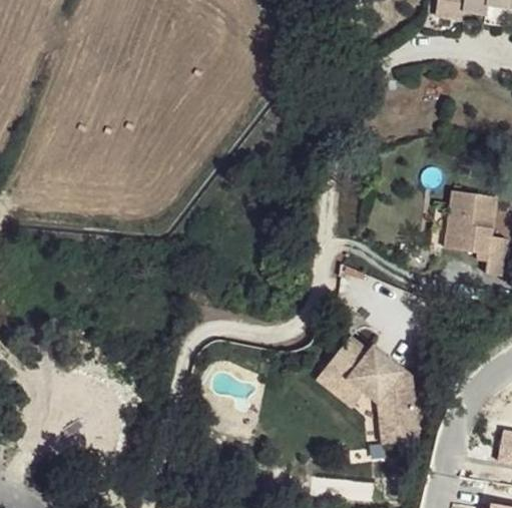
[(439,0),(438,13),(452,16),(454,0),(439,0)]
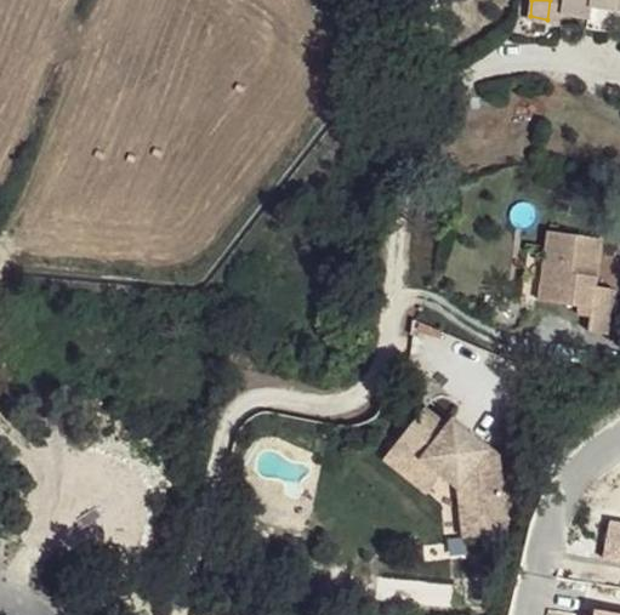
[(550,0),(547,20),(563,22),(564,9),(591,13),(592,3),(618,6),(619,0),(550,0)]
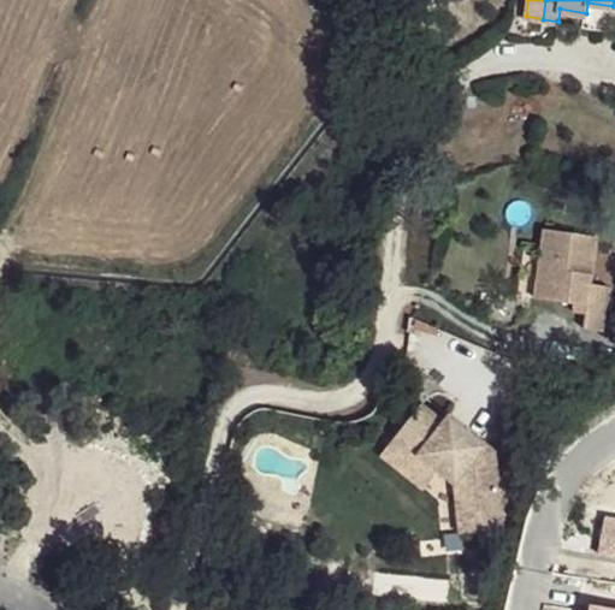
[(543,249),(537,297),(575,303),(590,305),(586,313),(585,327),(603,331),(610,285),(592,282),(598,236),(547,229),(543,249)]
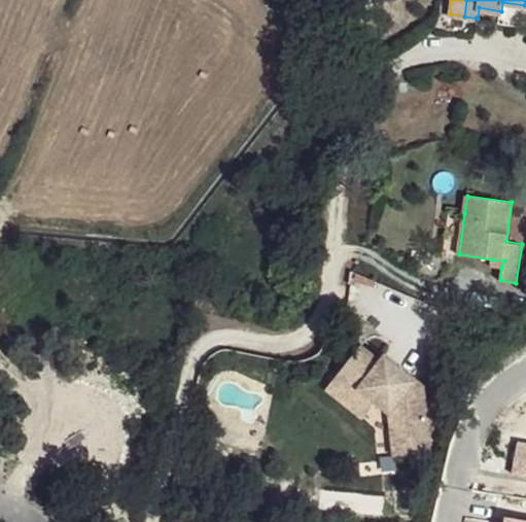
[(380,361),(360,345),(326,387),(375,426),(378,454),(429,450),(423,385),(385,355),(380,361)]
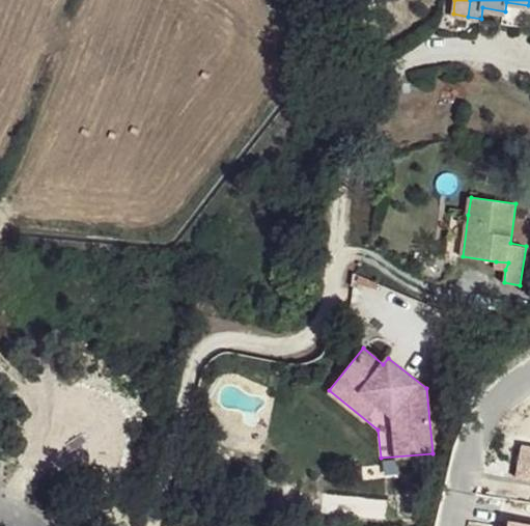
[(529,441),(521,440),(513,474),(529,476),(529,441)]
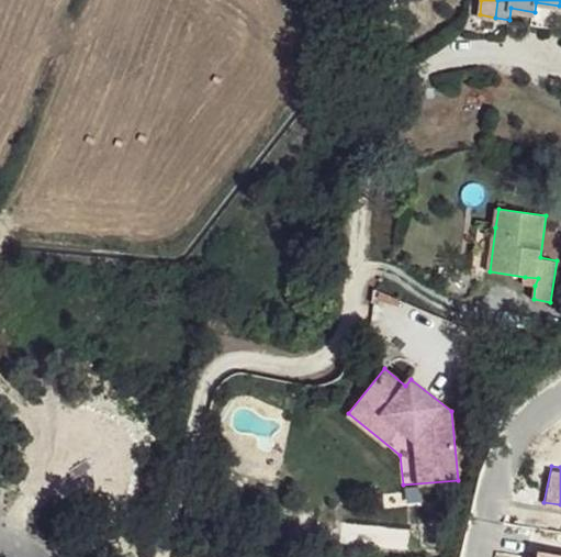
[(560,556),(560,547),(538,544),(536,556),(560,556)]
